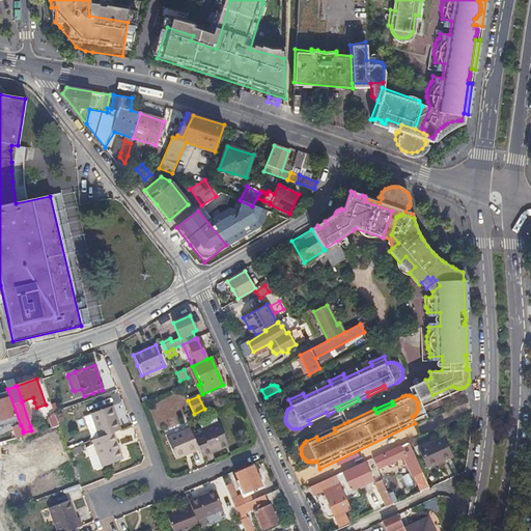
[(102,439),(115,434),(122,431),(113,408),(93,415),(102,439)]
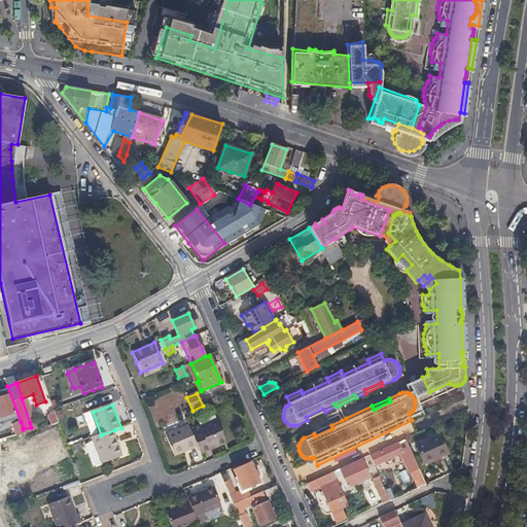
[(308,420),(325,412),(323,409),(306,417),(308,420)]
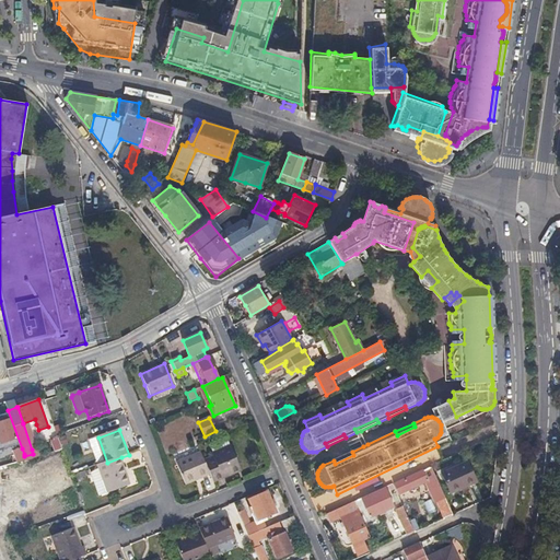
[(364,439),(363,435),(359,438),(348,443),(349,446),(360,441),(364,439)]
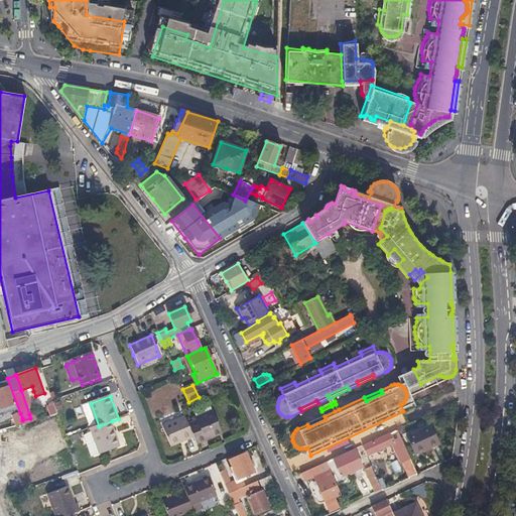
[(45,405),(49,416),(56,413),(52,403),(45,405)]
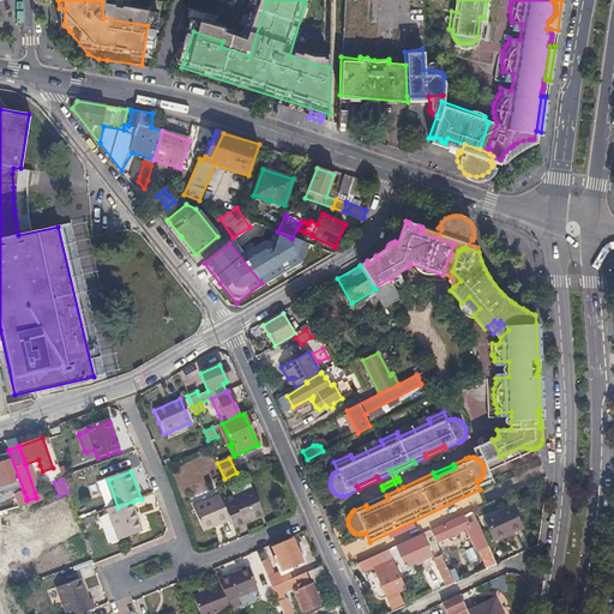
[(238,528),(250,523),(263,517),(260,511),(264,510),(254,487),(234,495),(235,498),(226,503),(233,519),(238,528)]
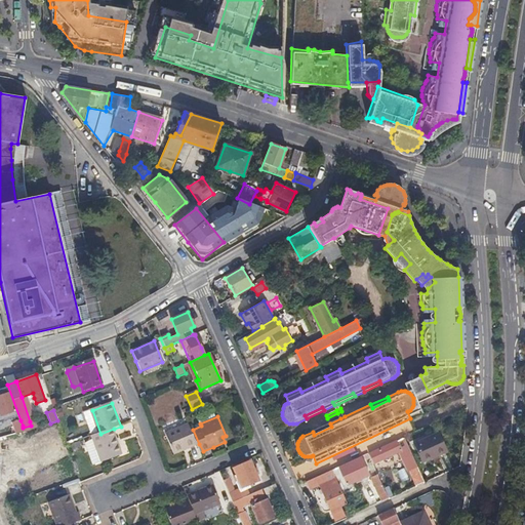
[(13,423),(16,434),(24,432),(23,428),(23,426),(21,420),(13,423)]
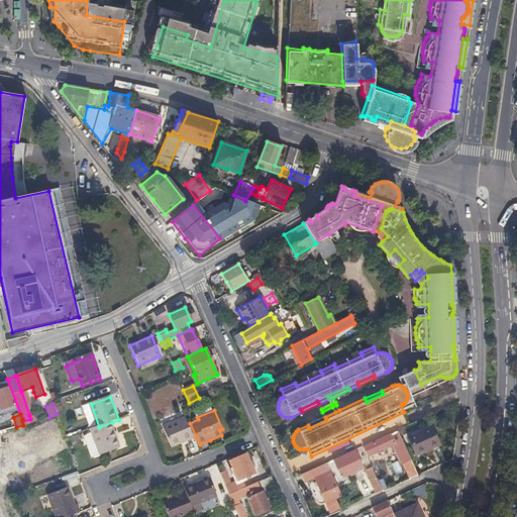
[(174,446),(196,437),(190,423),(188,417),(165,427),(174,446)]
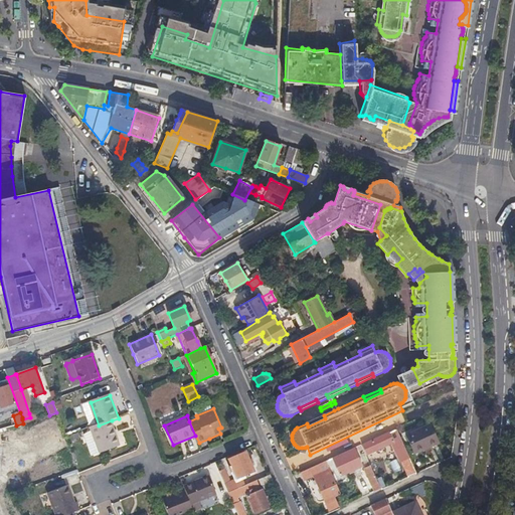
[(325,418),(324,415),(307,423),(308,426),(325,418)]
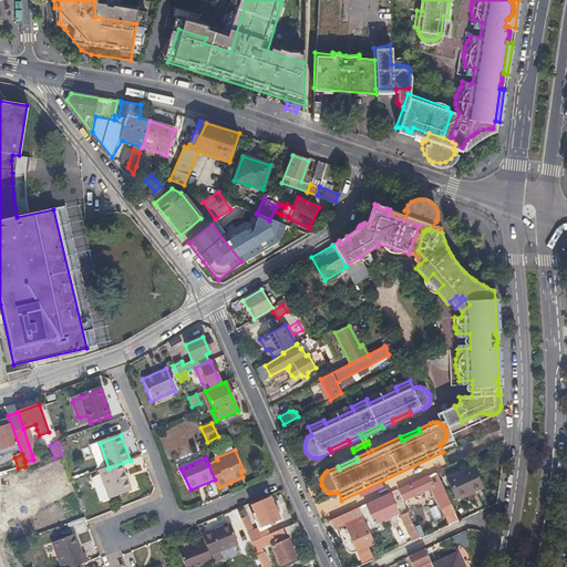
[(132,493),(123,463),(109,468),(101,471),(103,477),(106,488),(98,492),(102,504),(132,493)]
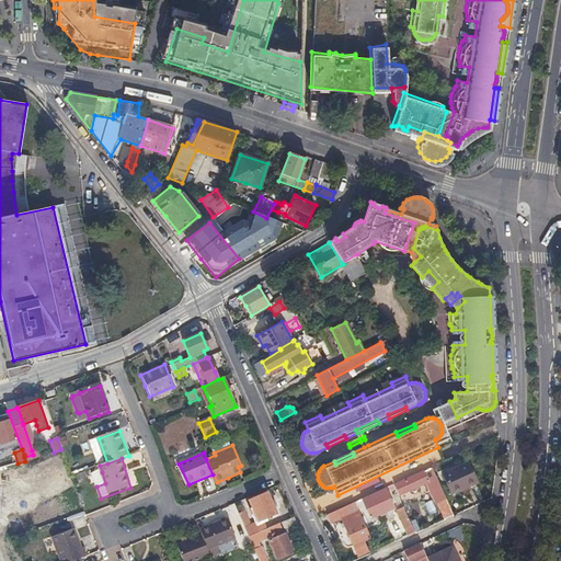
[(441,473),(446,483),(450,493),(477,481),(468,461),(441,473)]
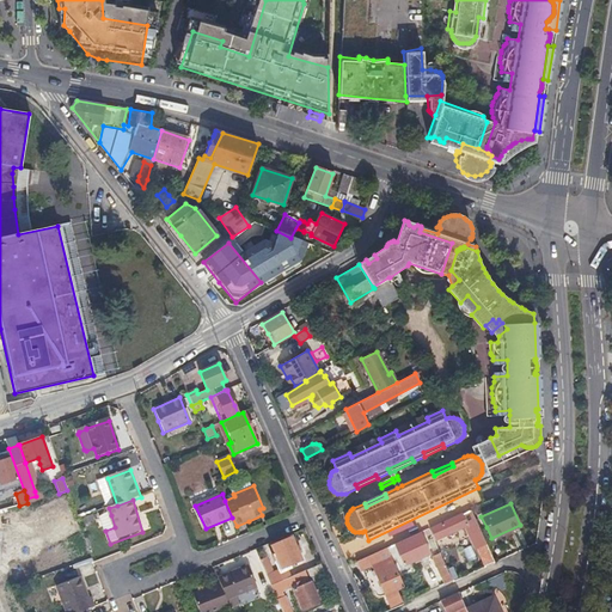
[(432,528),(434,533),(436,538),(464,525),(471,540),(473,539),(485,567),(495,562),(482,536),(471,510),(432,528)]
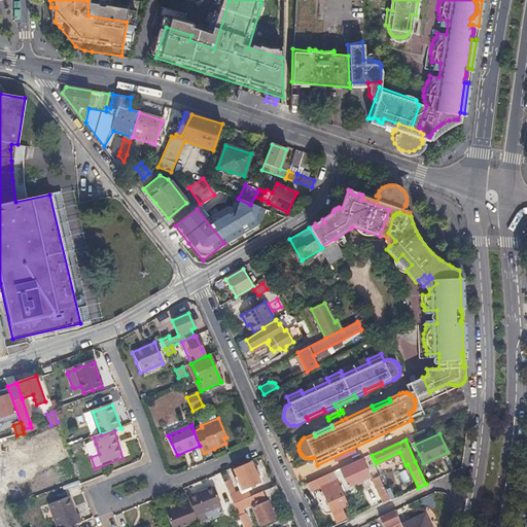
[(99,454),(96,444),(86,447),(91,457),(99,454)]
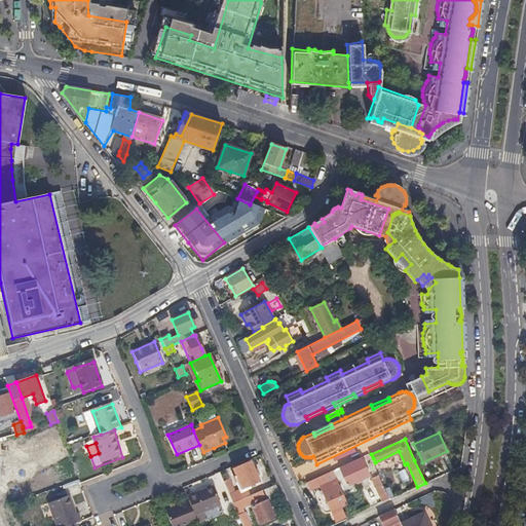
[(347,486),(359,481),(370,476),(362,458),(340,468),(347,486)]
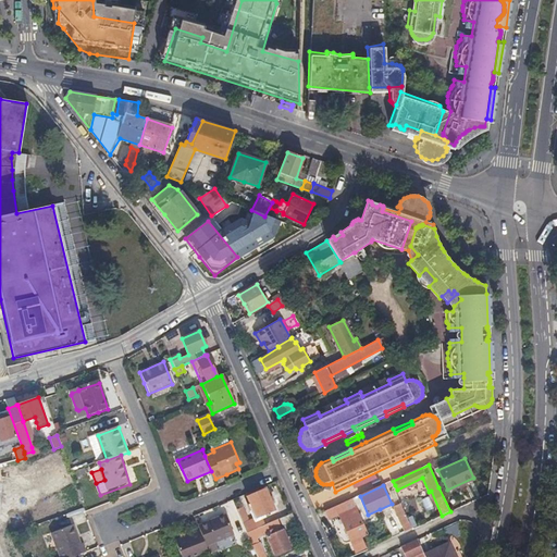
[(273,510),(269,499),(264,490),(246,497),(256,518),(273,510)]
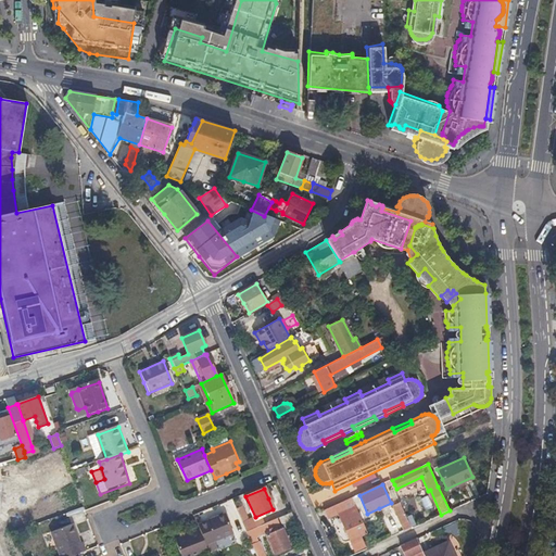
[(429,495),(420,500),(426,512),(434,508),(429,495)]
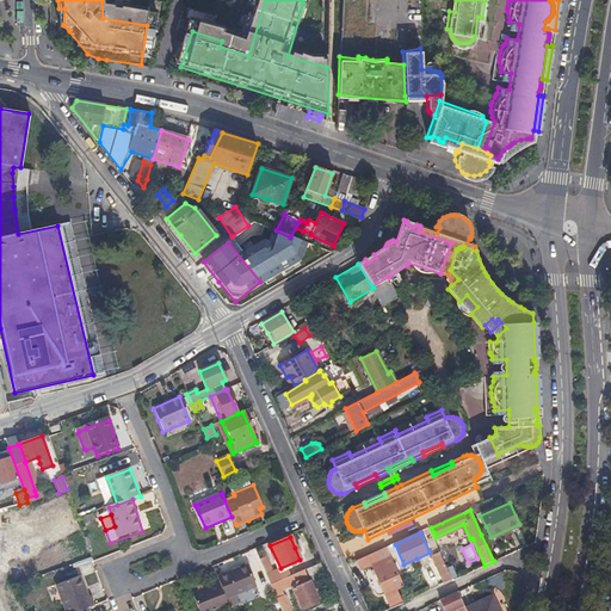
[(356,560),(358,565),(359,569),(370,563),(384,593),(387,592),(389,597),(400,592),(397,587),(403,585),(386,547),(356,560)]
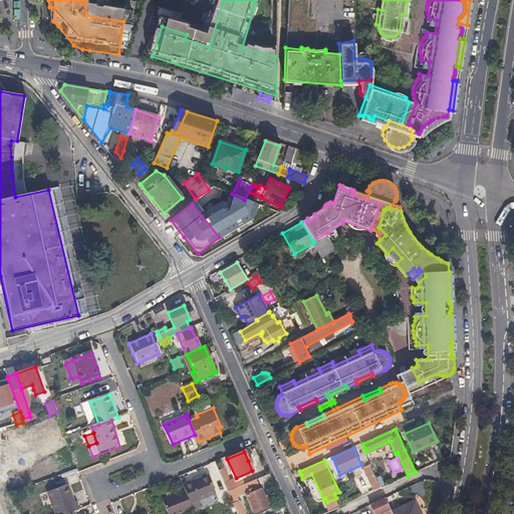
[(379,487),(374,475),(369,464),(362,468),(373,490),(379,487)]
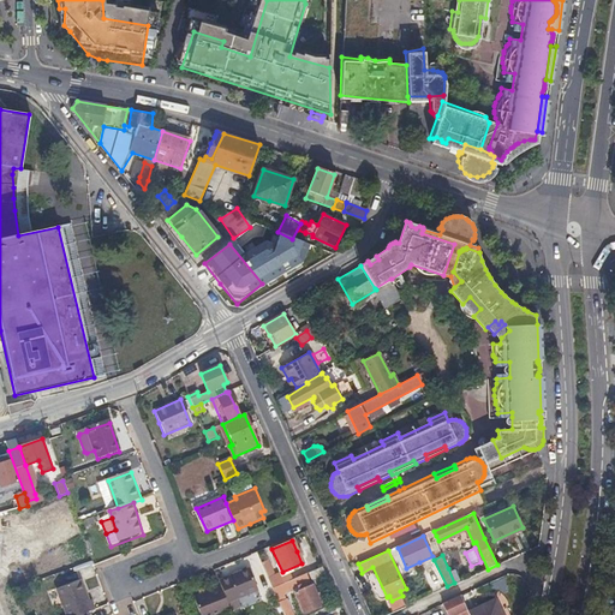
[(268,561),(262,563),(268,579),(274,575),(268,561)]
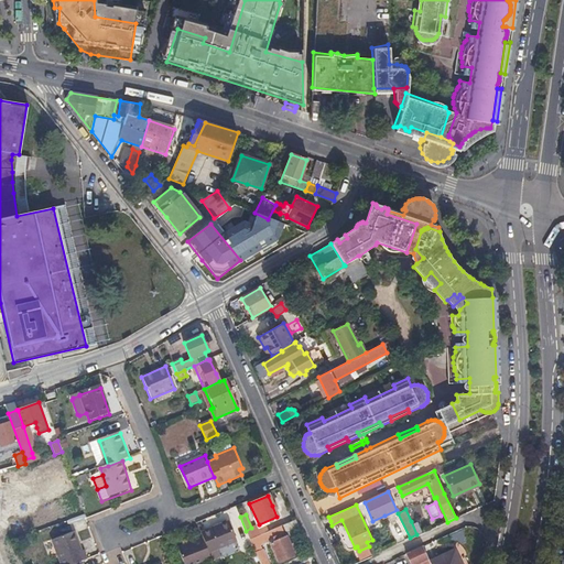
[(275,537),(275,538),(299,528),(295,520),(268,532),(262,534),(266,542),(272,540),(271,539),(275,537)]
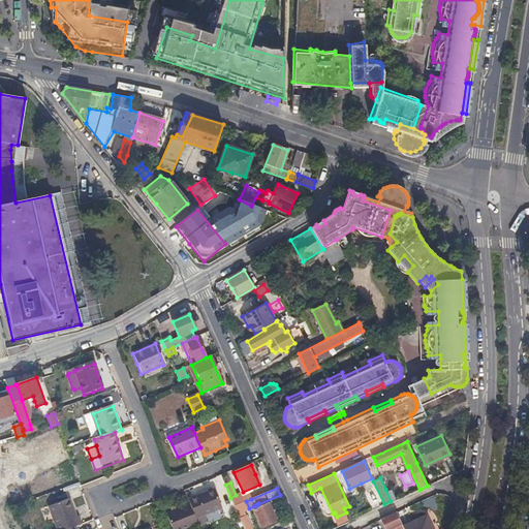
[(189,500),(190,504),(196,520),(222,509),(215,490),(189,500)]
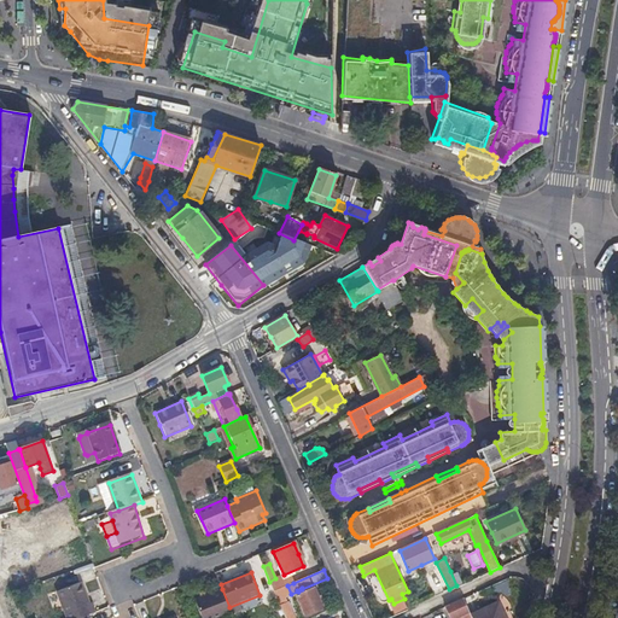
[(274,592),(287,586),(293,583),(291,576),(283,579),(281,576),(275,578),(269,582),(274,592)]
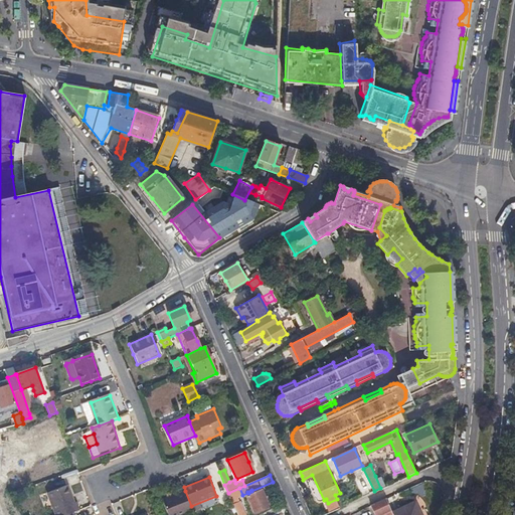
[(69,514),(74,513),(77,512),(80,511),(76,504),(74,505),(67,487),(48,495),(56,514),(69,514)]
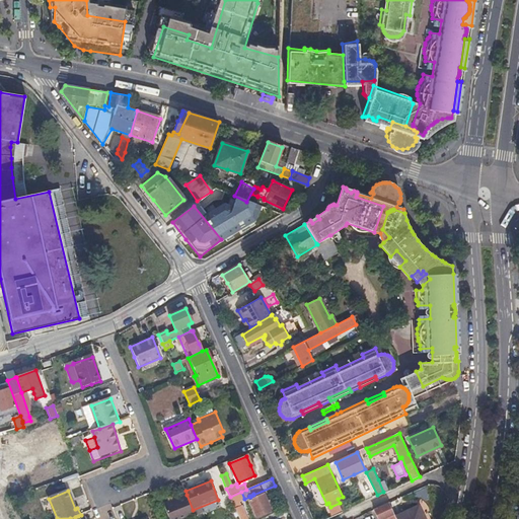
[(233,504),(244,499),(241,492),(230,497),(233,504)]
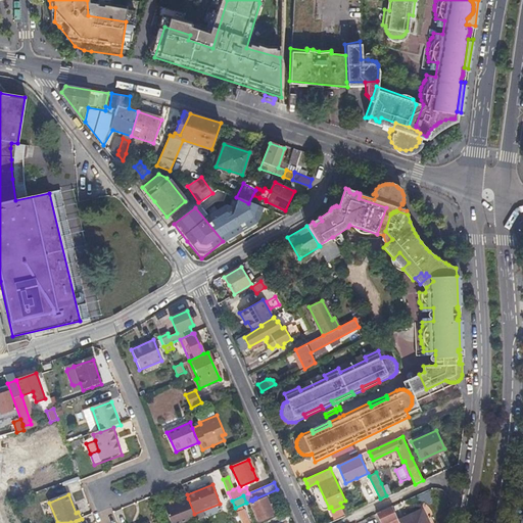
[(257,502),(255,498),(255,497),(251,500),(252,501),(253,504),(250,505),(257,522),(273,515),(265,498),(257,502)]
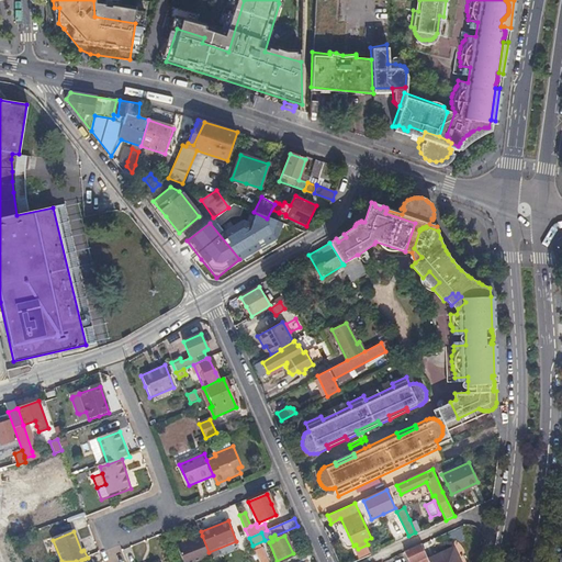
[(209,552),(202,536),(178,546),(183,561),(200,561),(211,558),(209,552)]
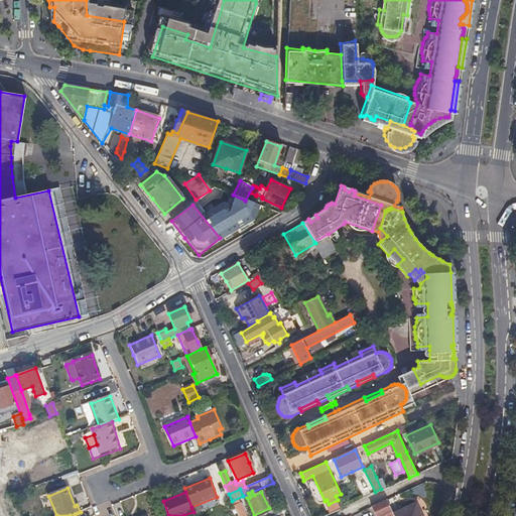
[(337,503),(340,509),(347,506),(344,500),(337,503)]
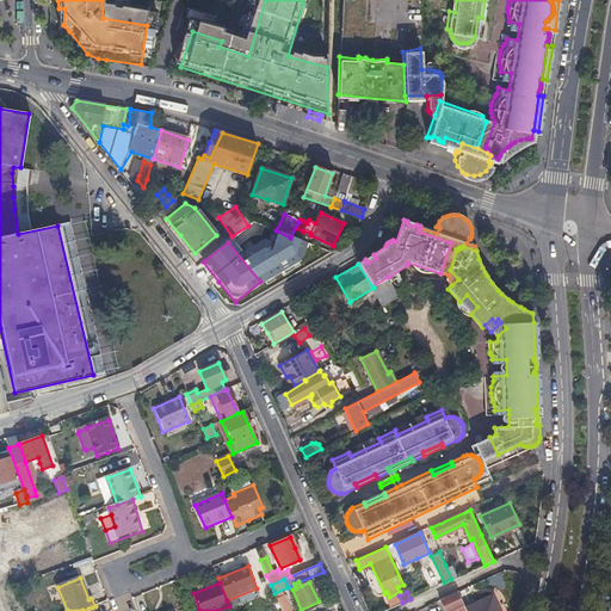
[(466,610),(464,608),(457,592),(440,600),(445,610),(466,610)]
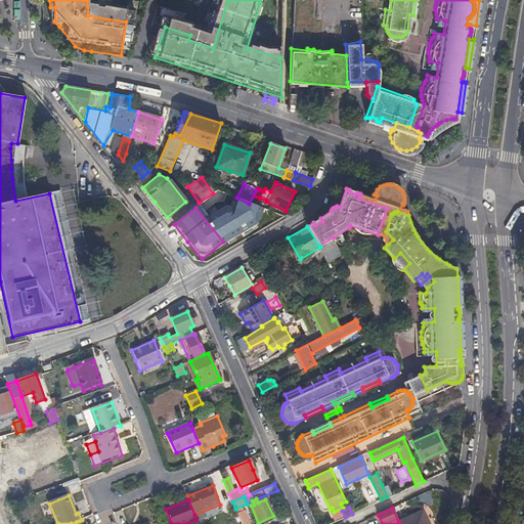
[(428,523),(422,511),(398,521),(399,523),(428,523)]
